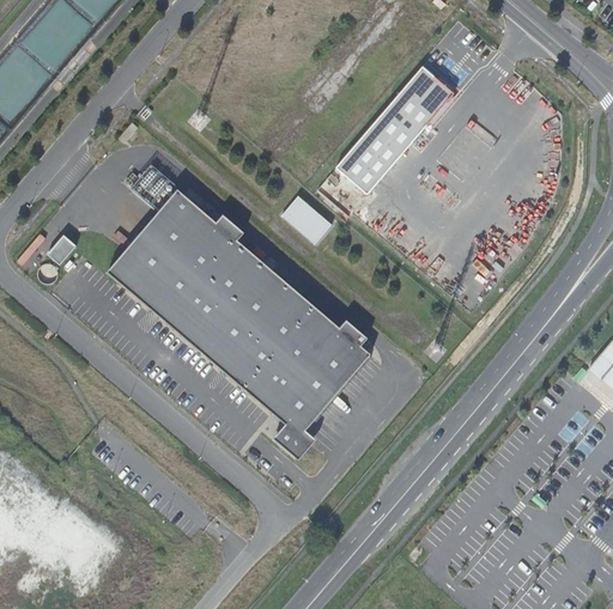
[(52,0),(19,38),(54,68),(93,20),(70,0),(52,0)]
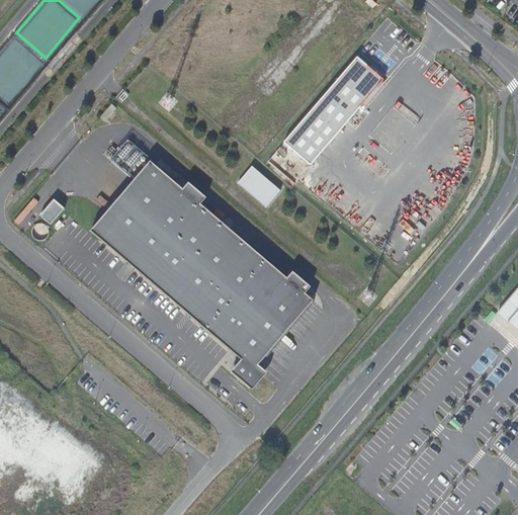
[(63,0),(82,16),(95,0),(63,0)]
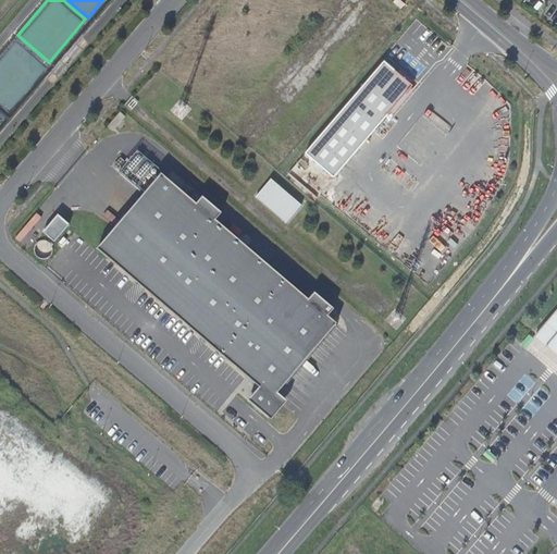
[(15,38),(0,57),(0,98),(10,108),(47,64),(15,38)]
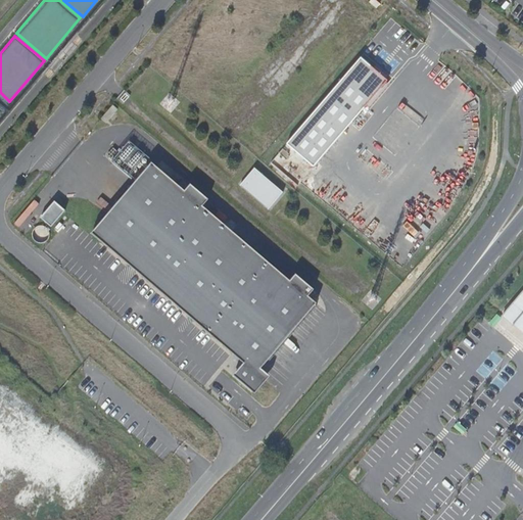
[(362,48),(279,143),(306,167),(389,72),(362,48)]
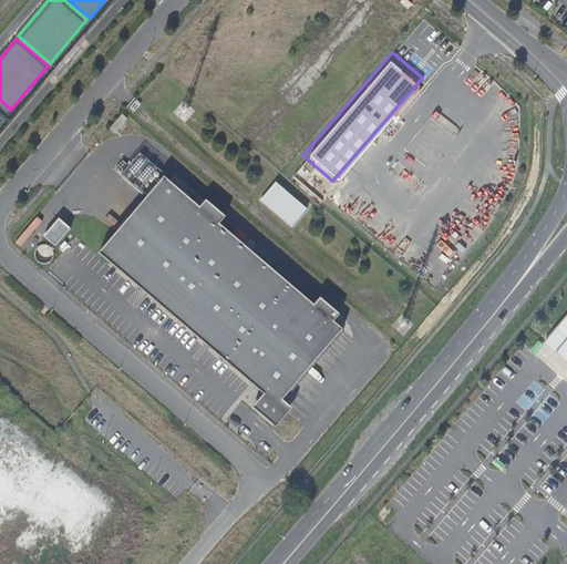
[(121,173),(146,194),(163,174),(138,153),(121,173)]
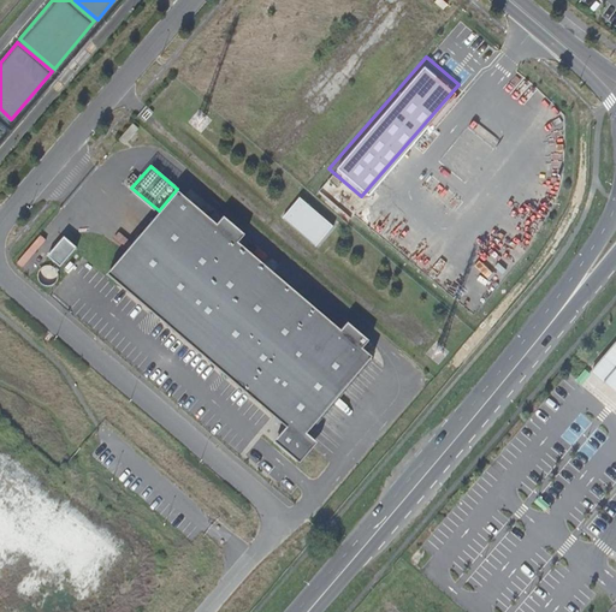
[(219,225),(177,189),(159,211),(141,232),(107,272),(294,427),(279,444),(303,463),(319,445),(308,437),(375,357),(366,350),(373,342),(350,322),(343,330),(240,244),(248,235),(225,217),(219,225)]
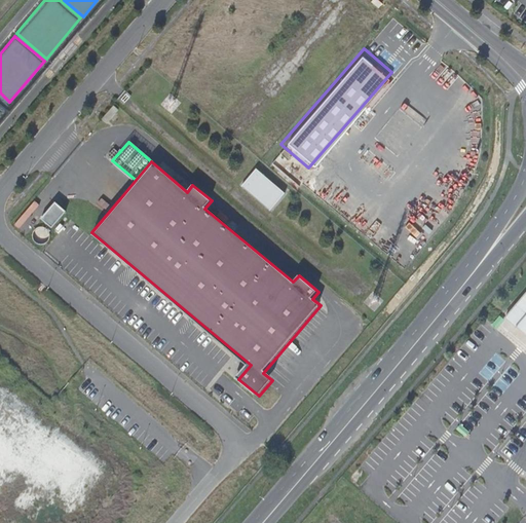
[(286,189),(257,164),(241,181),(270,207),(286,189)]
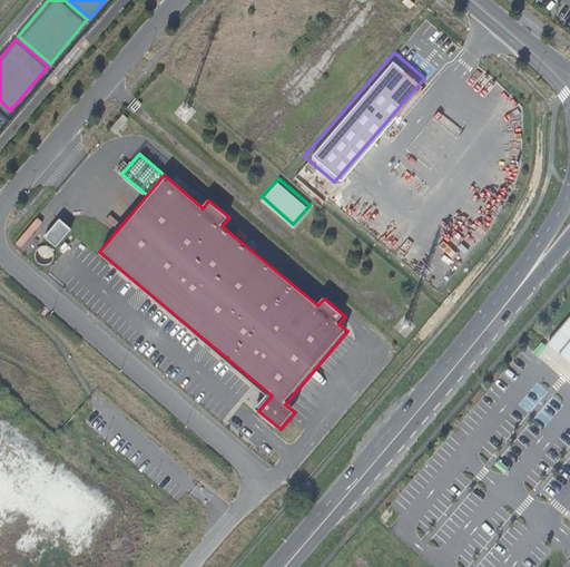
[(59,217),(43,235),(56,245),(71,227),(59,217)]
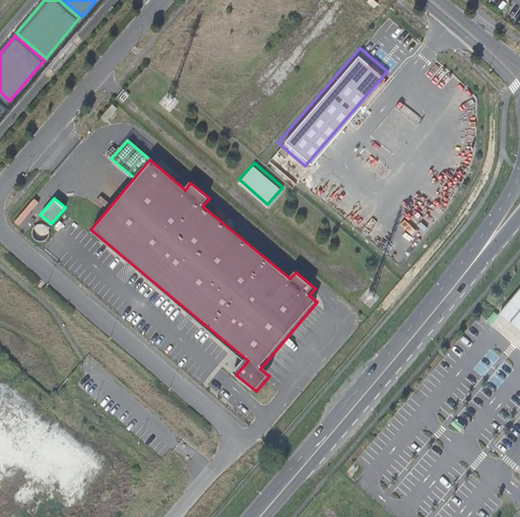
[(47,224),(45,222),(42,221),(40,221),(37,222),(35,223),(33,227),(33,230),(33,233),(34,235),(36,237),(39,239),(41,239),(44,238),(47,237),(48,234),(49,232),(49,229),(48,227),(47,224)]
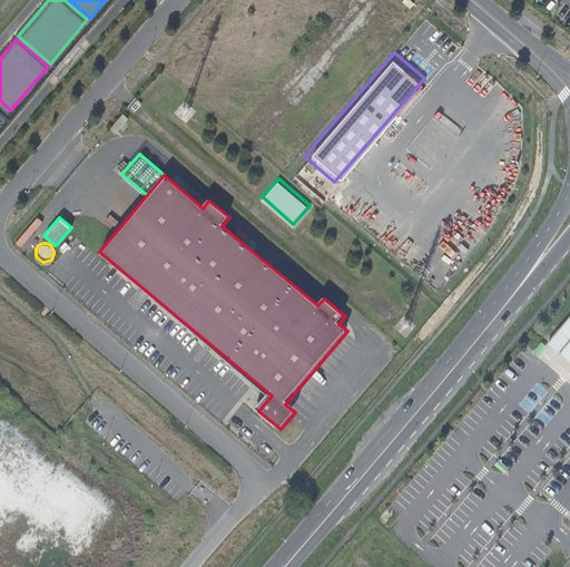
[(569,316),(549,342),(569,360),(569,316)]
